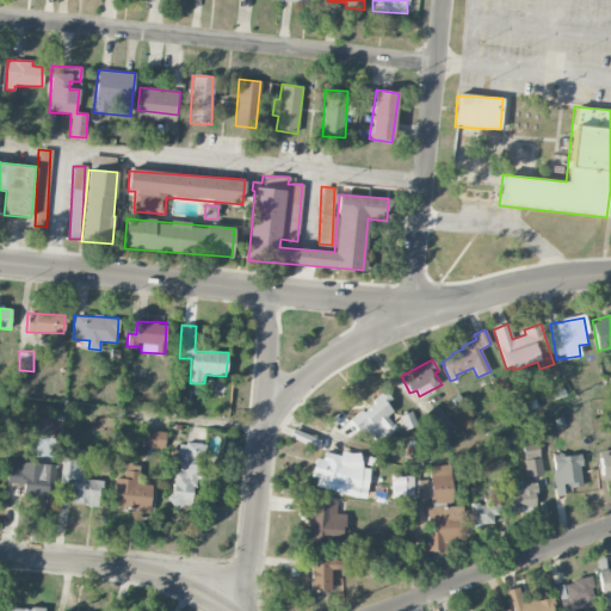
[(508,389),(505,376),(495,380),(499,392),(508,389)]
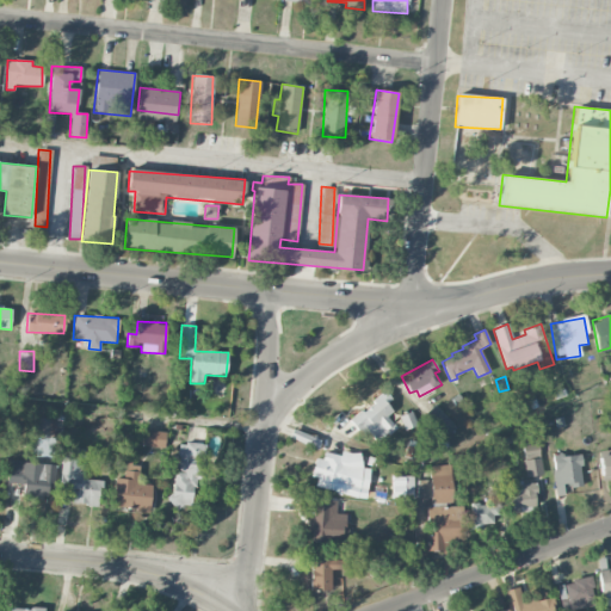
[(377,444),(396,427),(387,417),(395,409),(383,394),(350,421),(363,437),(368,432),(377,444)]
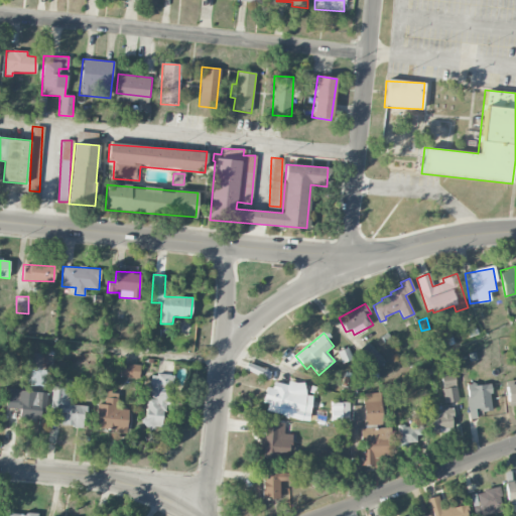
[(357,352),(375,371),(385,361),(367,342),(357,352)]
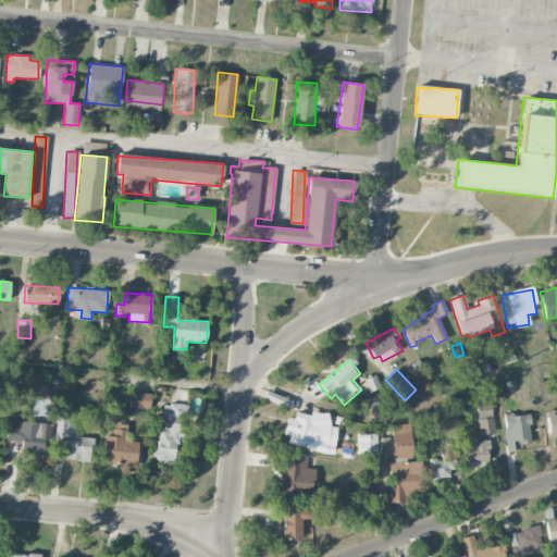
[(364,381),(369,392),(380,388),(376,378),(364,381)]
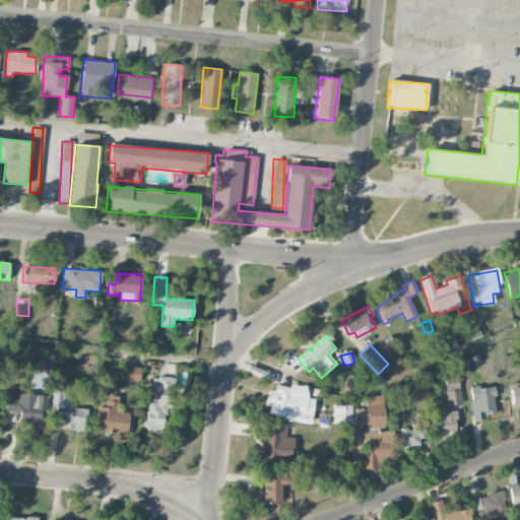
[(44,356),(29,355),(29,371),(43,371),(44,356)]
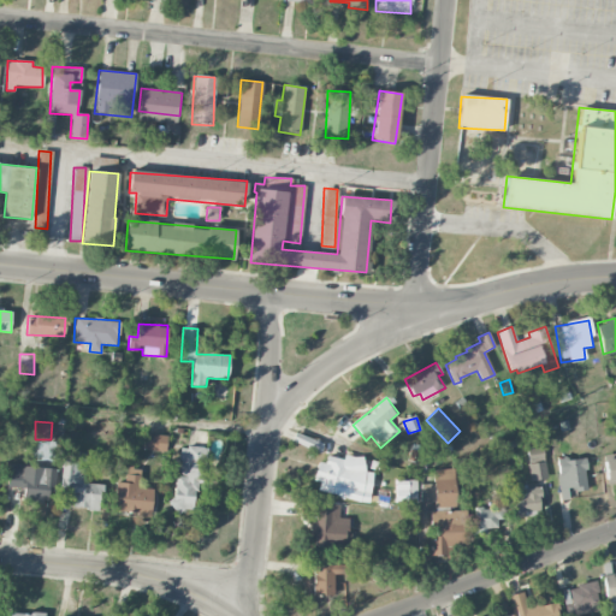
[(143,450),(166,451),(167,436),(144,434),(143,450)]
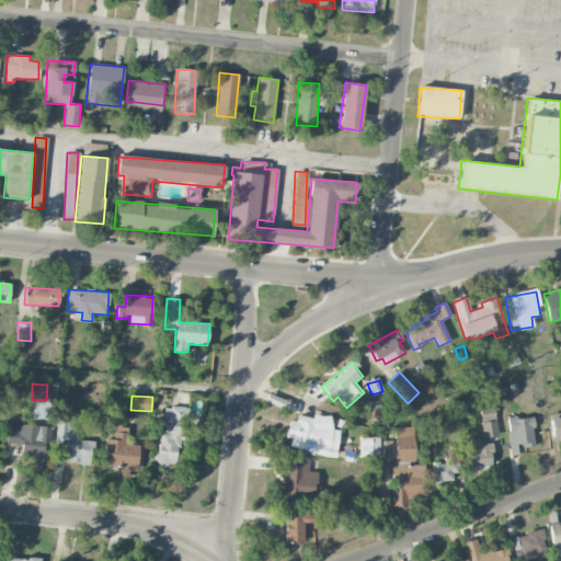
[(483,438),(499,436),(492,396),(477,398),(483,438)]
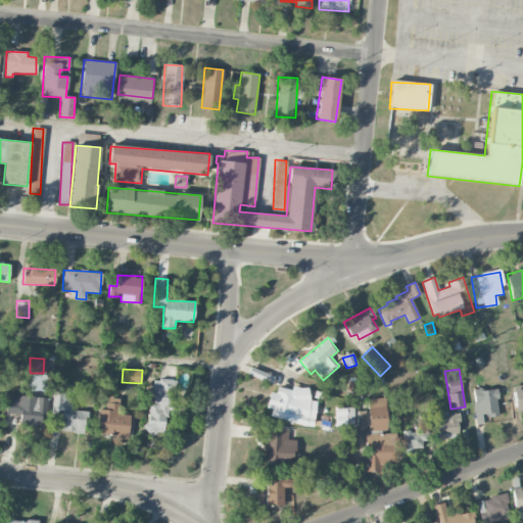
[(168,433),(172,380),(152,379),(148,432),(168,433)]
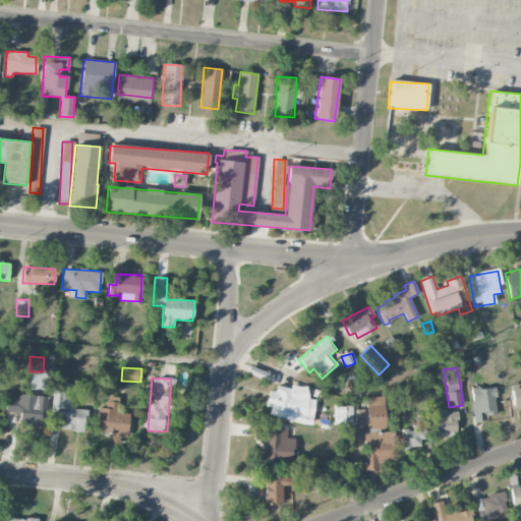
[(50,428),(84,430),(85,410),(70,409),(72,383),(57,383),(56,392),(52,392),(50,428)]
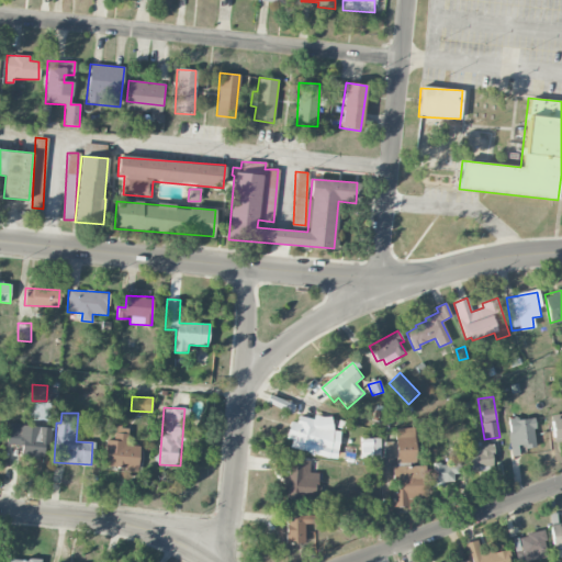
[(336,459),(341,431),(330,429),(333,418),(314,415),(313,419),(299,416),(296,423),(291,422),(287,449),(336,459)]
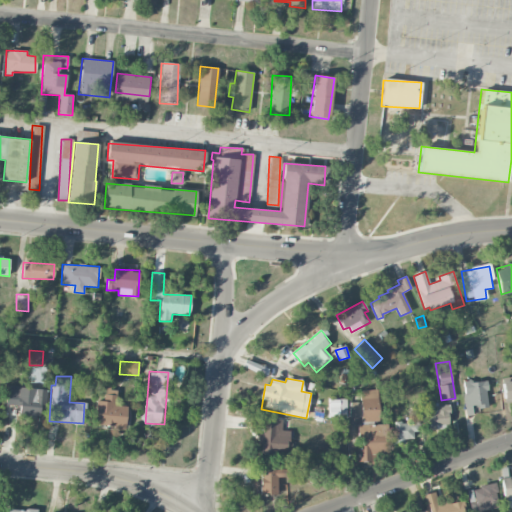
[(466,416),(473,415),(472,409),(488,407),(485,380),(462,382),(466,416)]
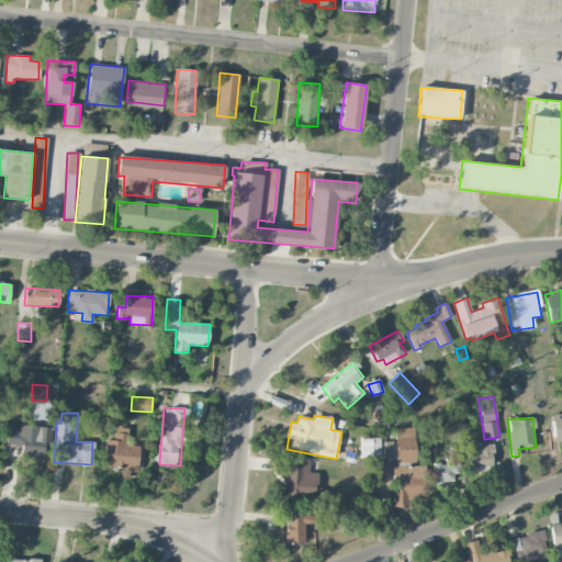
[(561,418),(551,419),(554,442),(561,440),(561,418)]
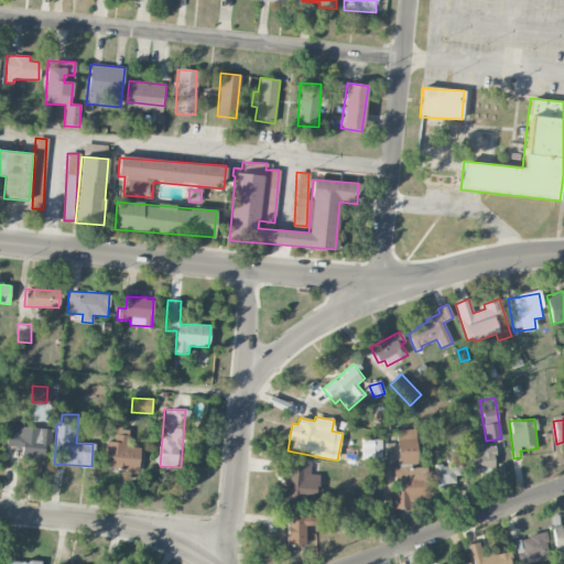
[(7,446),(22,447),(21,459),(45,462),(49,429),(9,425),(7,446)]
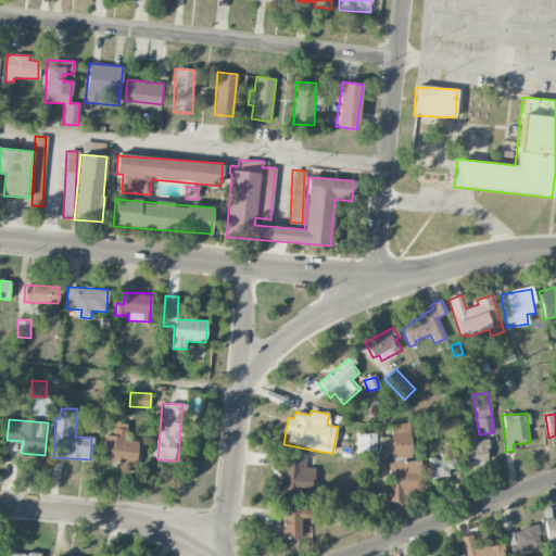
[(102,463),(136,464),(137,441),(126,441),(127,422),(112,421),(112,436),(104,436),(102,463)]
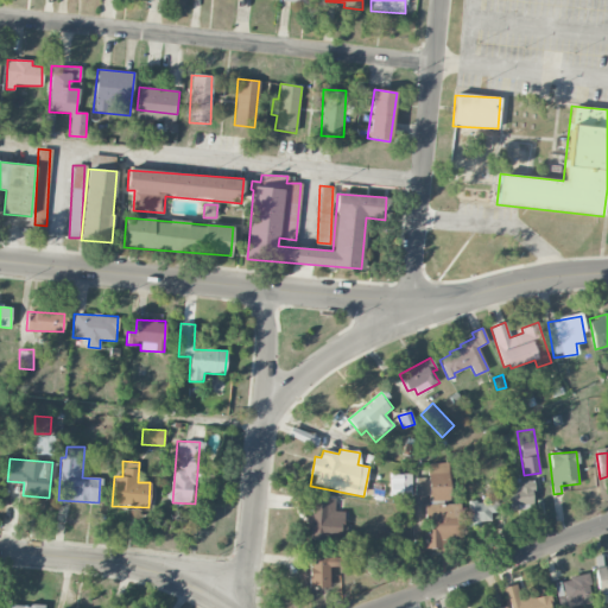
[(448,463),(428,464),(429,506),(424,506),(424,520),(426,519),(428,548),(443,548),(443,539),(460,538),(460,502),(449,504),(448,463)]
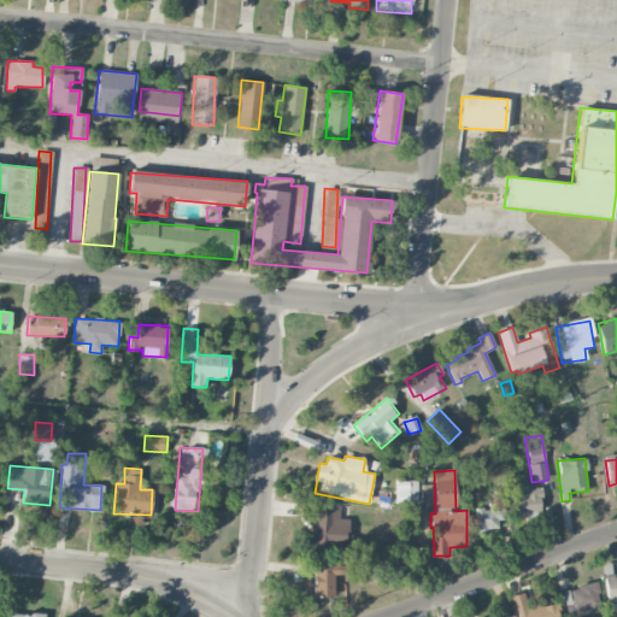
[(397,504),(418,504),(418,481),(397,481),(397,504)]
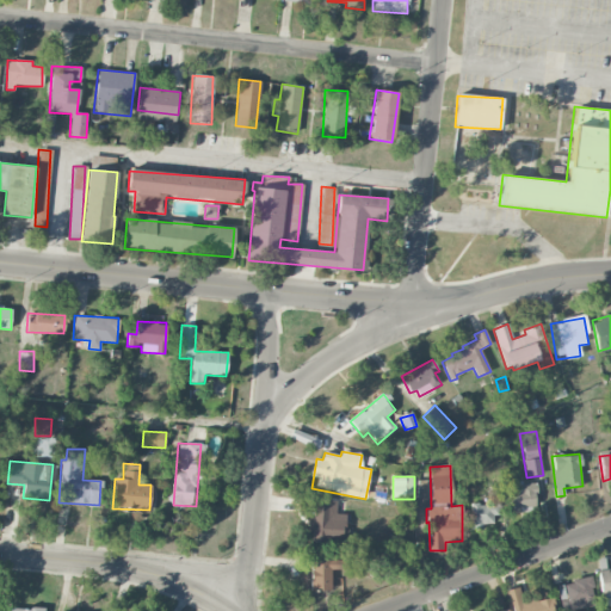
[(430,481),(418,480),(417,498),(430,498),(430,481)]
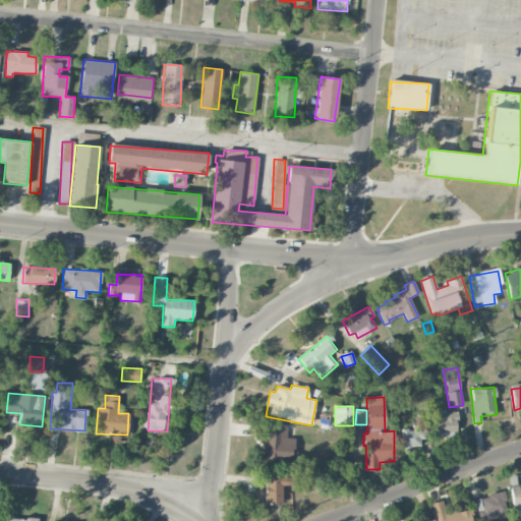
[(431,412),(432,438),(457,437),(455,411),(431,412)]
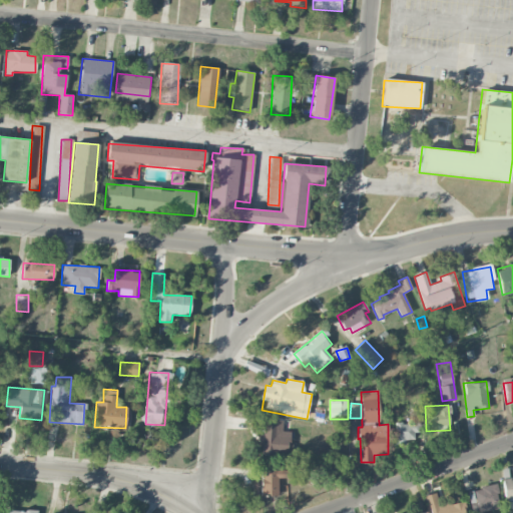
[(283,421),(251,419),(250,432),(261,432),(260,453),(290,455),(291,432),(283,431),(283,421)]
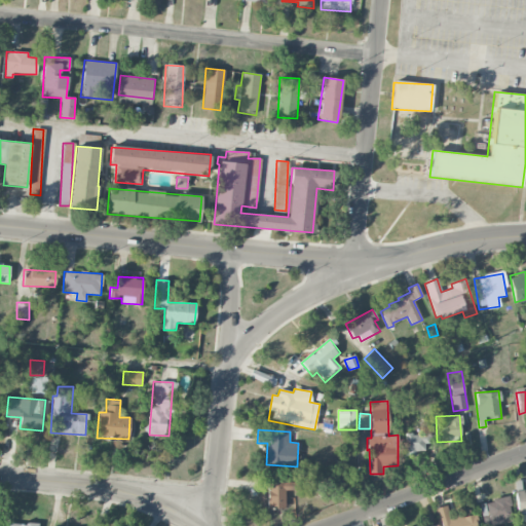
[(416,456),(416,451),(425,451),(425,434),(405,434),(405,456),(416,456)]
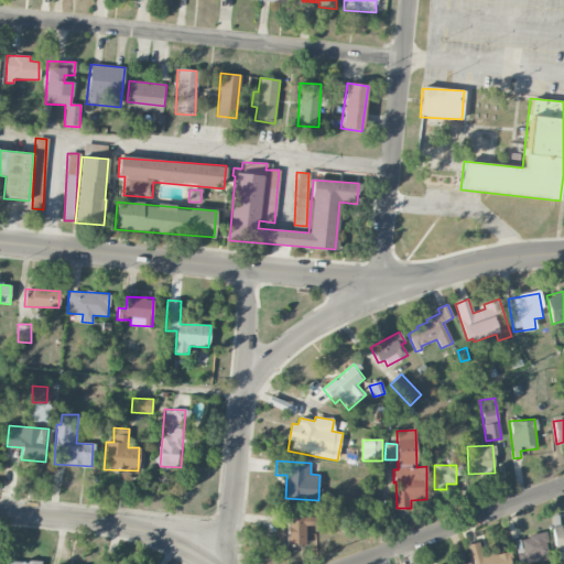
[(327,506),(327,519),(342,519),(342,506),(327,506)]
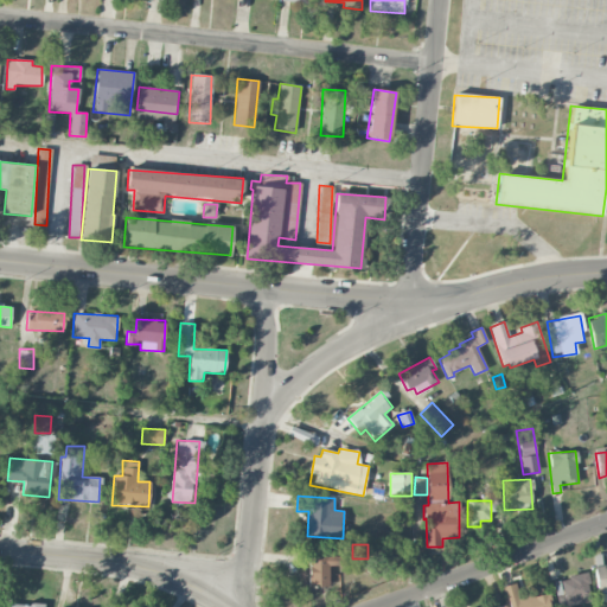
[(328,587),(328,567),(349,567),(347,554),(308,555),(308,567),(302,567),(304,588),(328,587)]
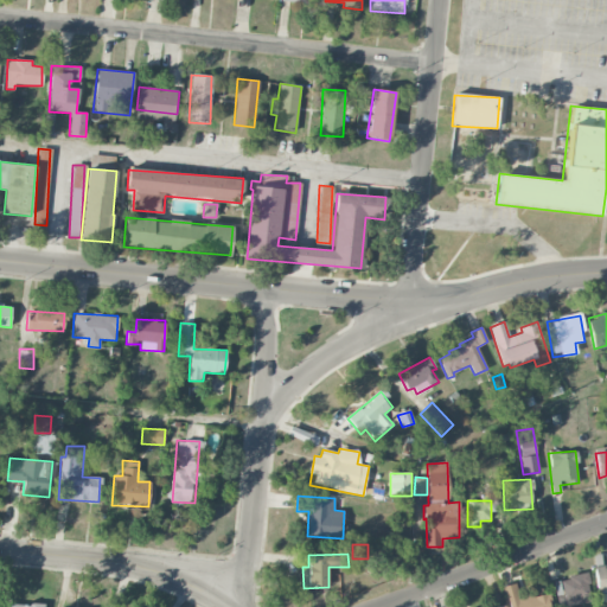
[(606,602),(606,601),(606,567),(594,569),(598,593),(605,592),(606,602)]
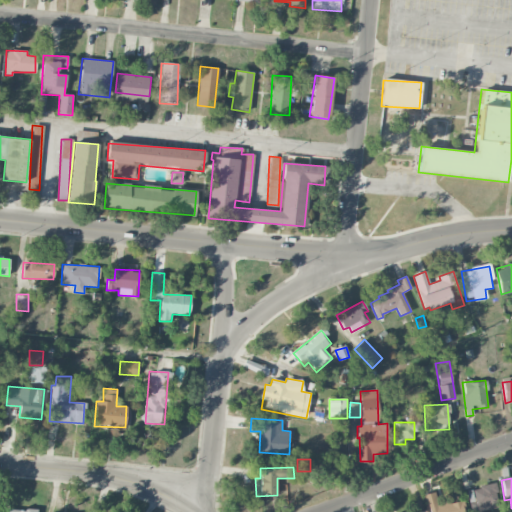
[(479,511),(499,508),(494,484),(472,488),(474,502),(468,503),(469,511),(479,511)]
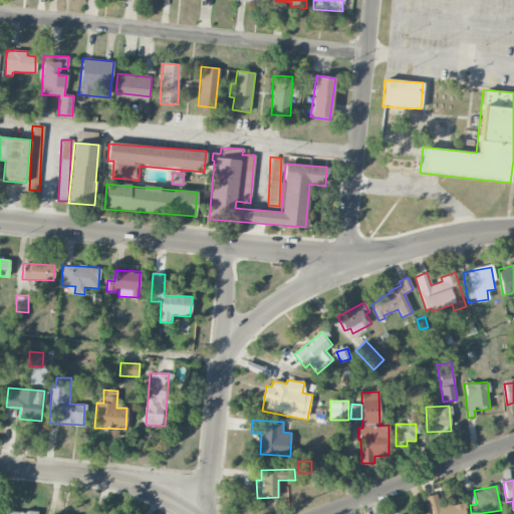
[(432,513),(466,513),(464,503),(451,506),(450,501),(439,503),(437,494),(428,496),(432,513)]
